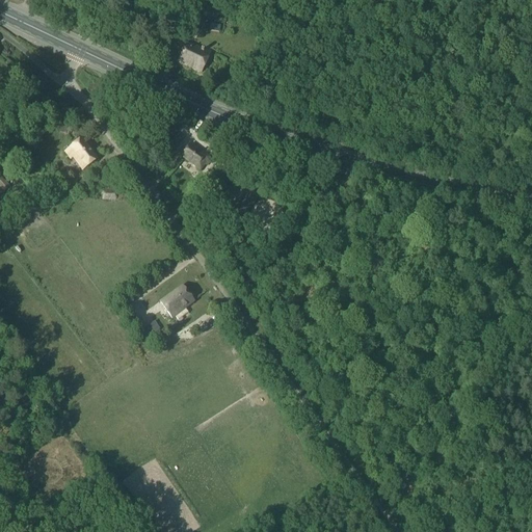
[(188,9),(180,4),(167,23),(176,28),(188,9)]
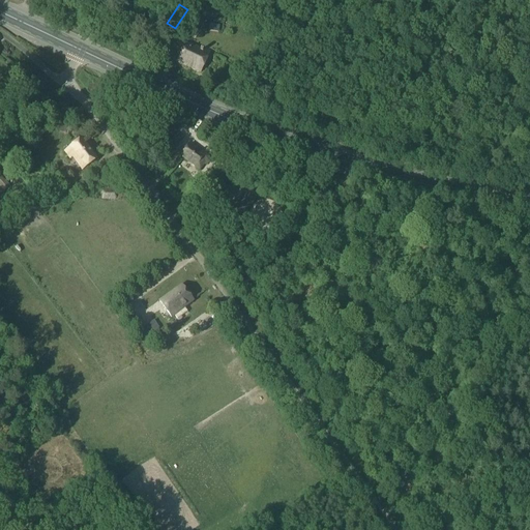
[(167,42),(173,46),(176,39),(171,36),(167,42)]
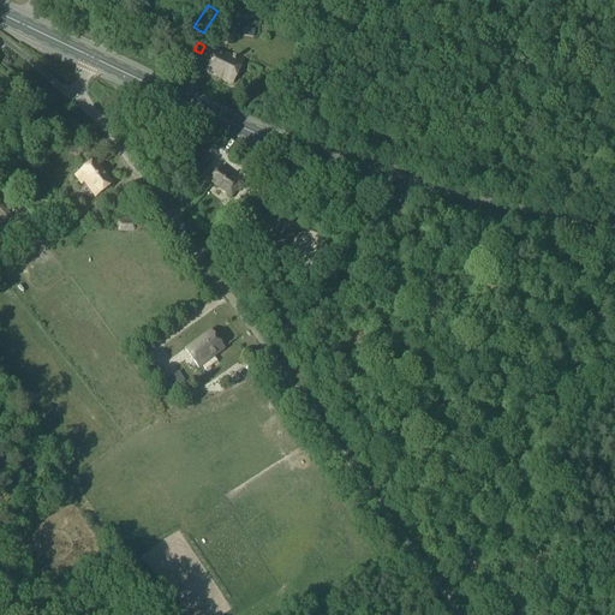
[(216,51),(206,73),(232,85),(243,63),(216,51)]
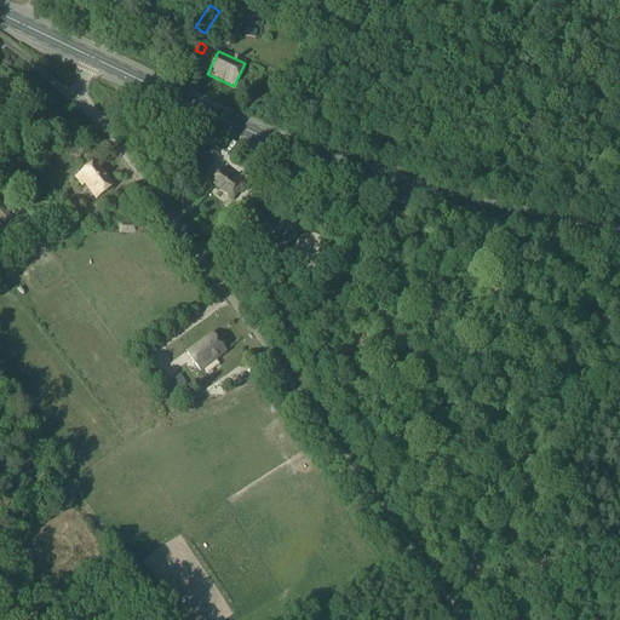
[(96,164),(76,178),(82,185),(84,184),(96,200),(113,187),(96,164)]
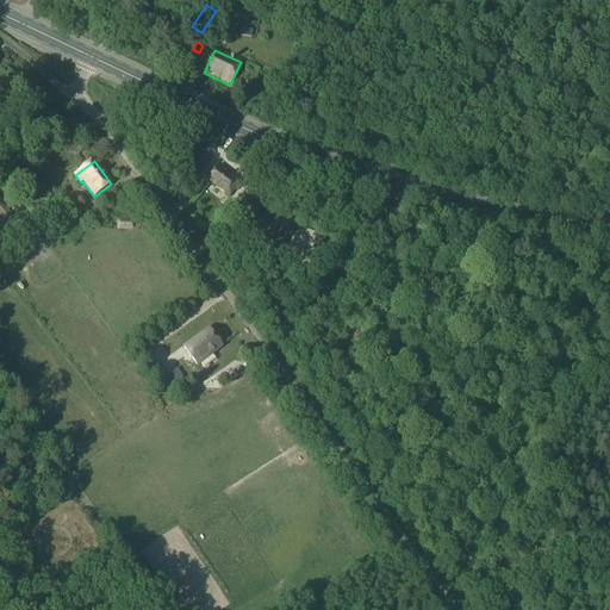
[(229,194),(228,195),(229,197),(235,190),(237,191),(243,185),(240,182),(229,174),(218,166),(207,179),(229,194)]
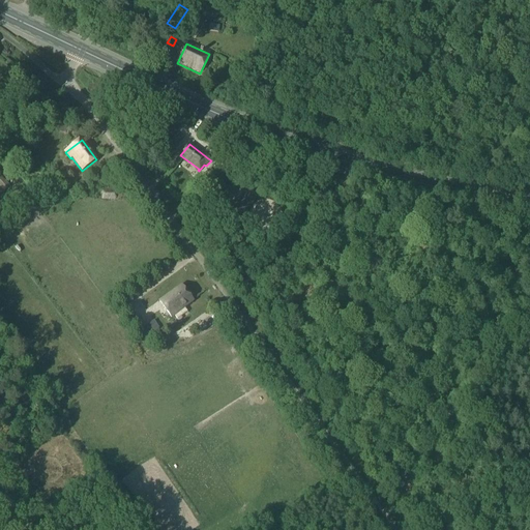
[(227,175),(221,183),(228,187),(233,179),(227,175)]
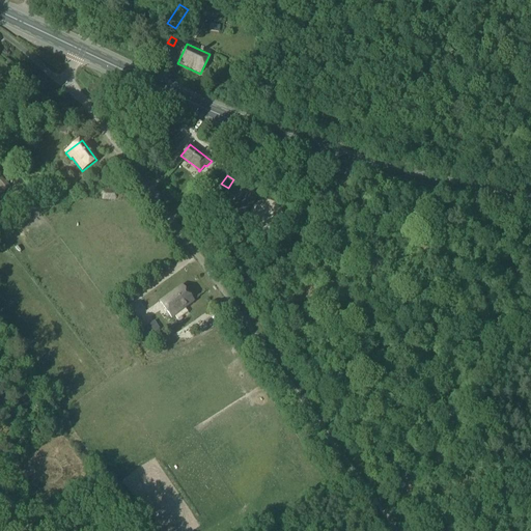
[(102,200),(117,200),(117,191),(102,191),(102,200)]
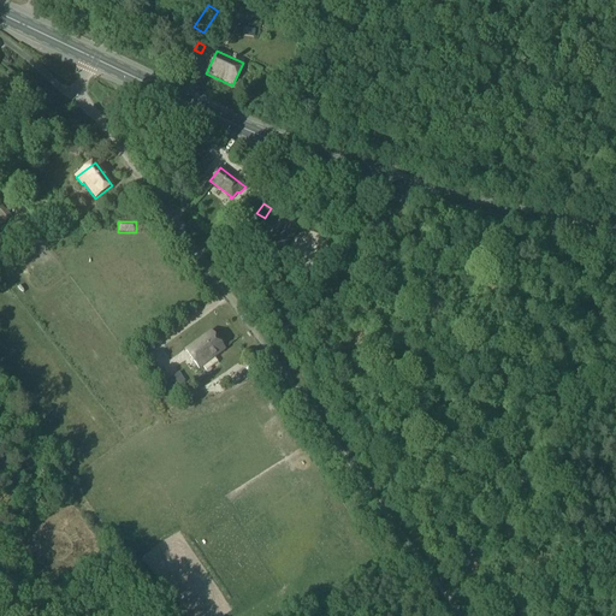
[(282,253),(298,231),(288,223),(271,244),(282,253)]
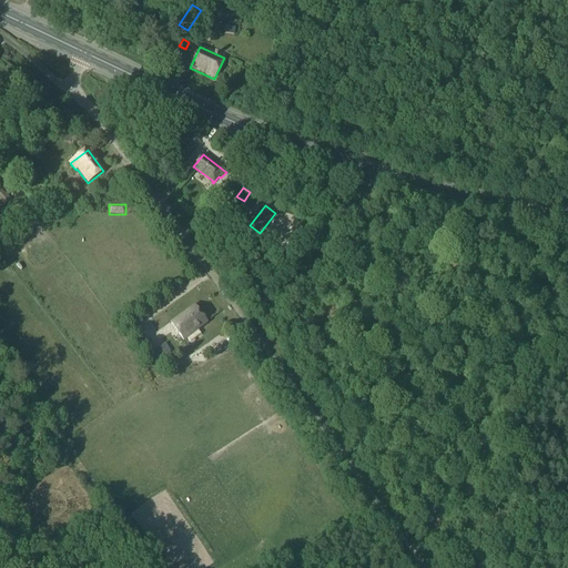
[(170,323),(183,341),(206,324),(193,307),(170,323)]
